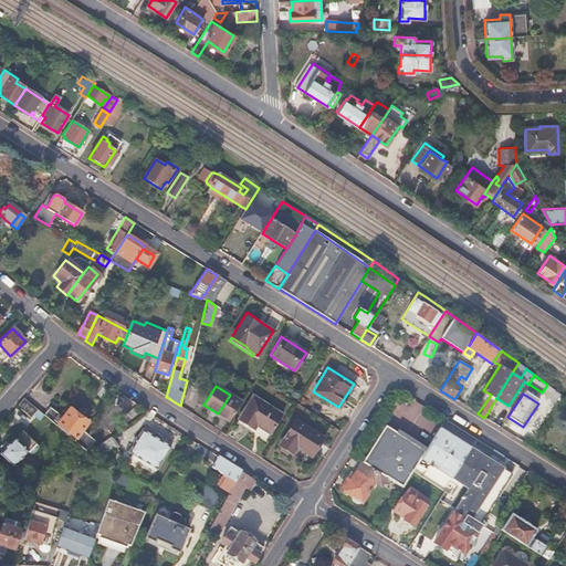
[(257,423),(270,432),(282,413),(253,396),(238,420),(253,429),(257,423)]
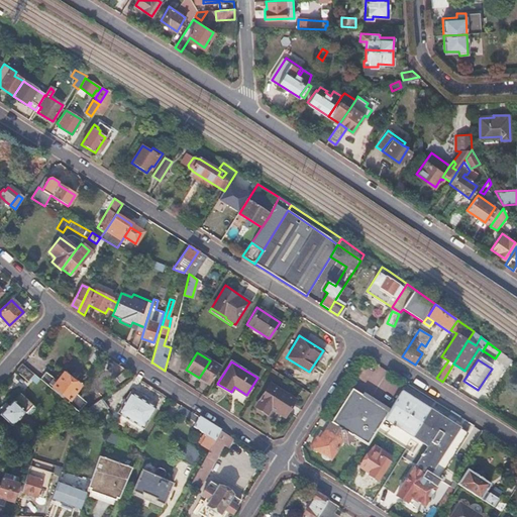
[(34,374),(22,364),(16,371),(28,381),(34,374)]
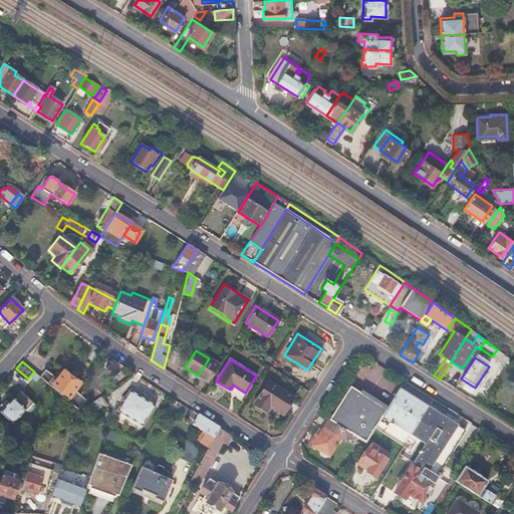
[(77,409),(85,400),(73,391),(80,381),(64,370),(57,378),(45,369),(40,376),(77,409)]
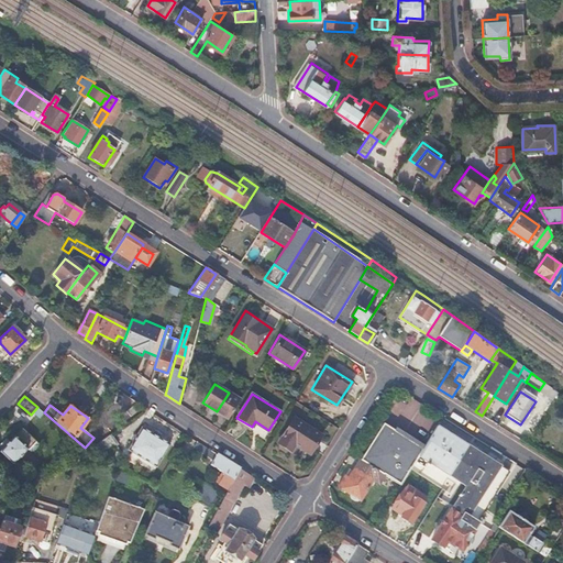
[(294,446),(309,455),(320,437),(293,419),(276,444),(289,453),(294,446)]
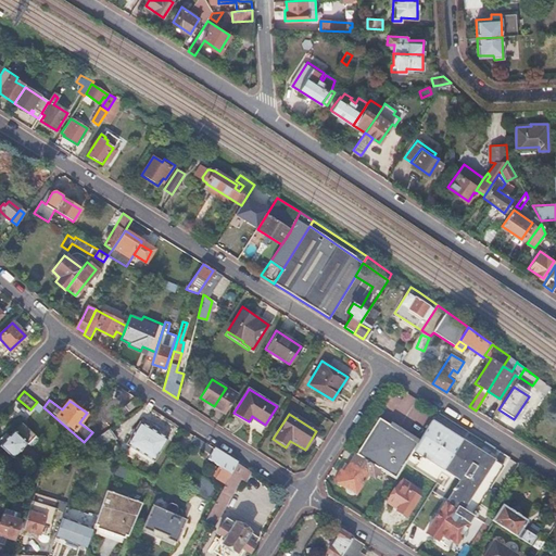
[(413,451),(417,443),(378,418),(367,437),(356,453),(379,468),(395,479),(404,464),(413,451)]
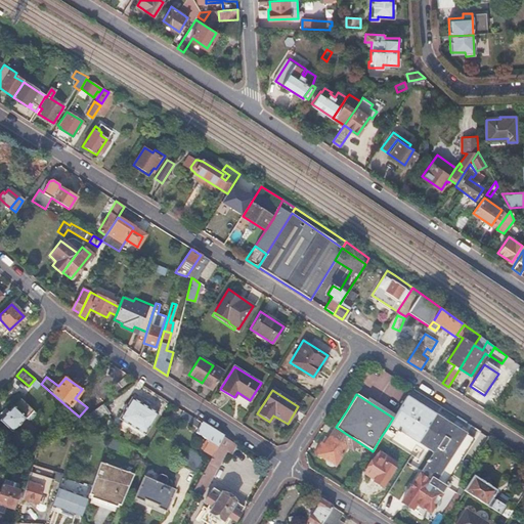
[(473,439),(406,396),(393,418),(389,425),(433,451),(421,471),(444,485),(473,439)]
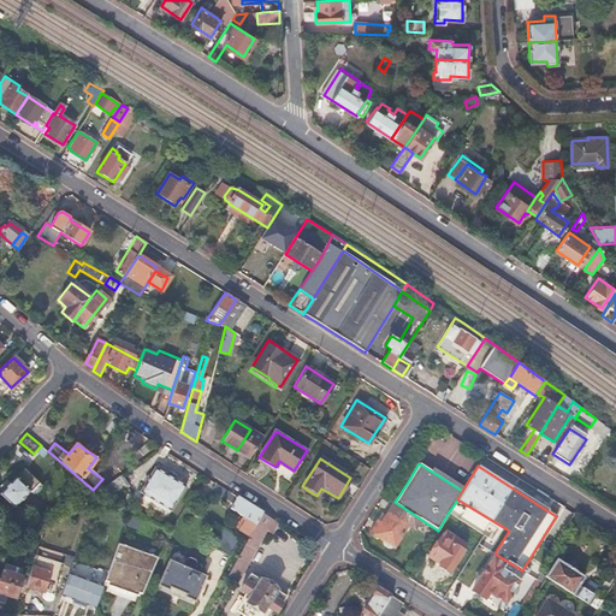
[(138,492),(170,510),(184,486),(154,467),(138,492)]
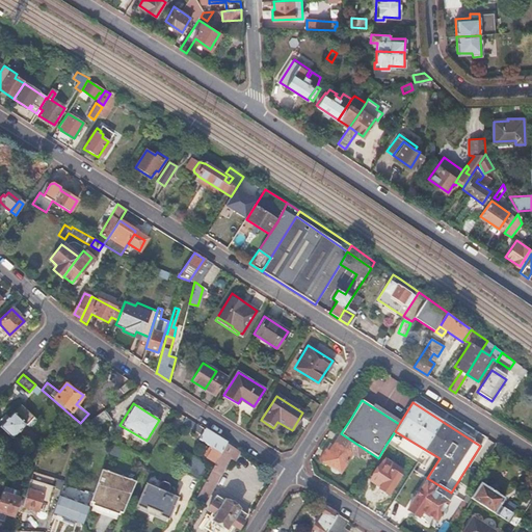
[(36,419),(21,406),(14,414),(11,414),(0,426),(12,439),(26,424),(29,427),(32,426),(36,422),(36,419)]
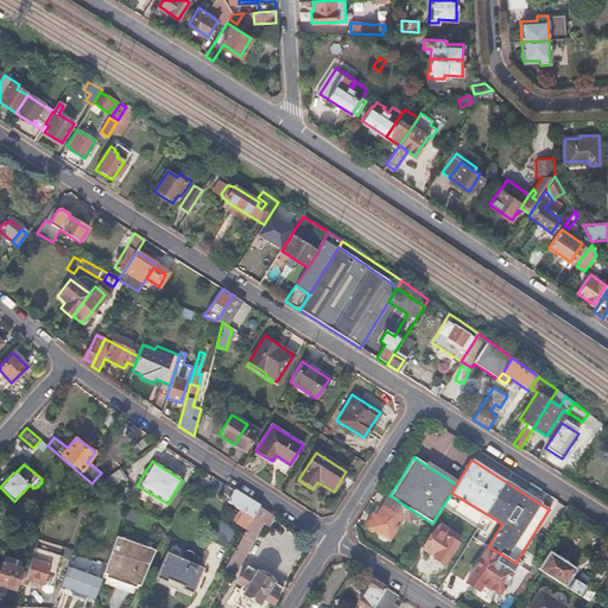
[(401,477),(390,470),(378,488),(390,495),(401,477)]
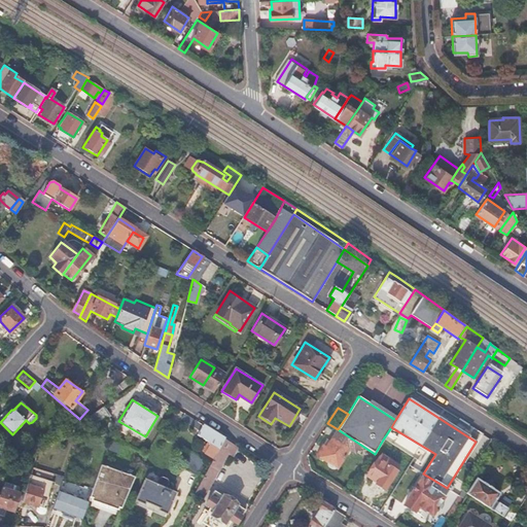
[(83,420),(93,413),(88,410),(79,419),(81,421),(83,420)]
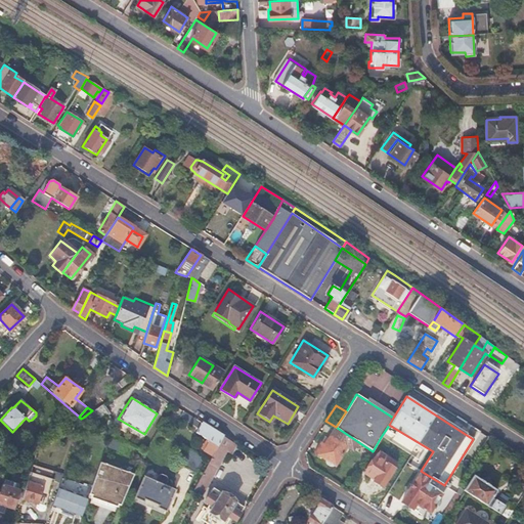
[(198,427),(201,422),(182,410),(179,416),(198,427)]
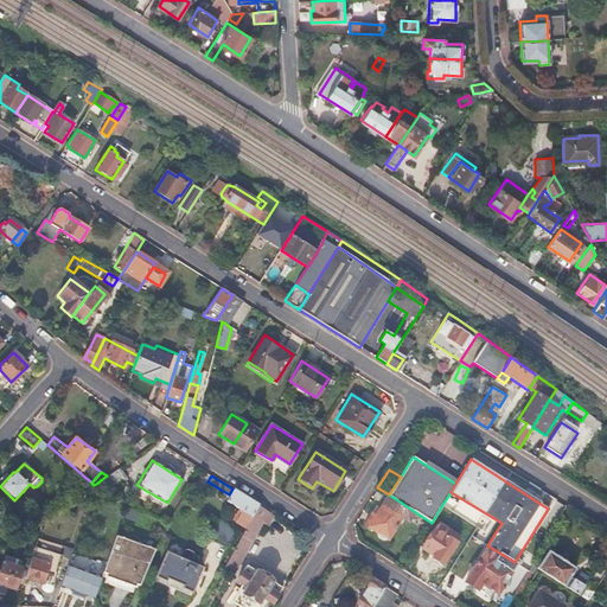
[(262,519),(268,511),(232,489),(229,494),(227,499),(261,522),(262,519)]
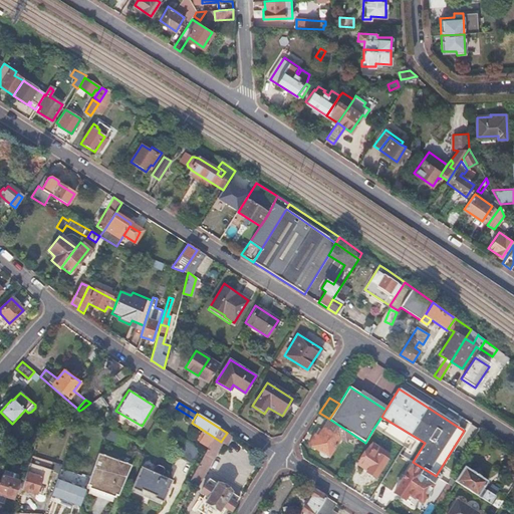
[(350,433),(329,419),(311,446),(319,452),(320,455),(323,457),(326,456),(328,457),(341,438),(345,441),(350,433)]
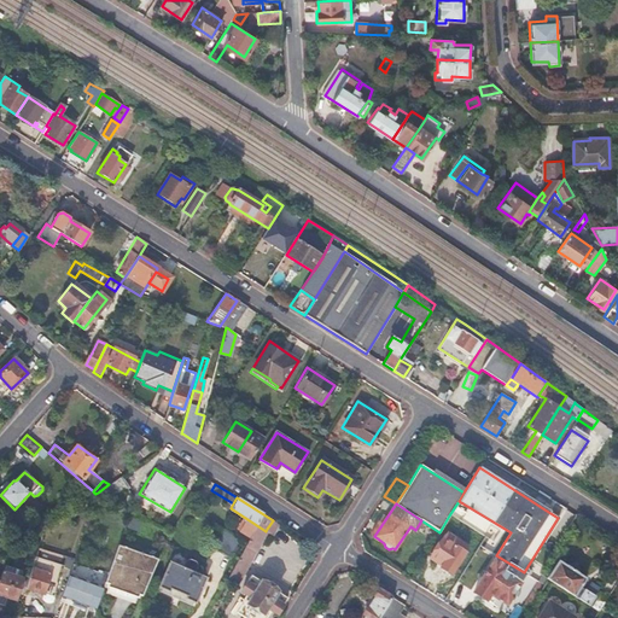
[(277,535),(281,526),(273,520),(267,529),(277,535)]
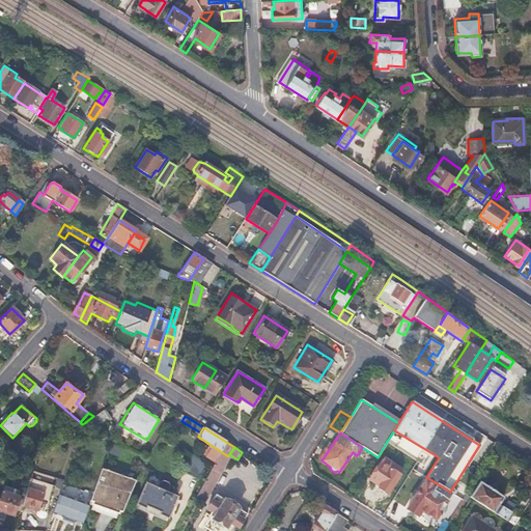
[(226,478),(238,459),(229,454),(228,456),(218,472),(218,473),(224,477),(226,478)]
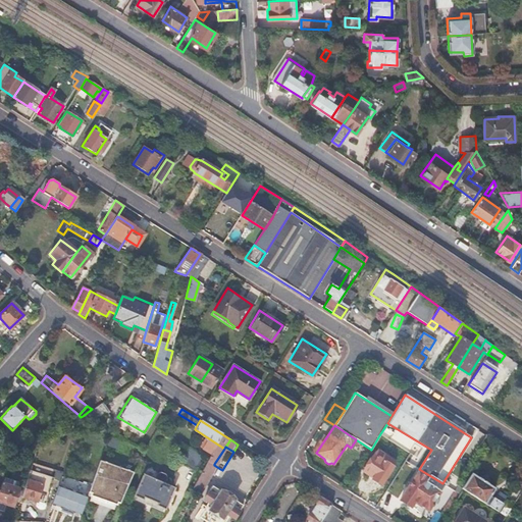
[(369,452),(365,459),(369,463),(364,470),(373,477),(371,479),(380,484),(395,462),(377,450),(373,455),(369,452)]
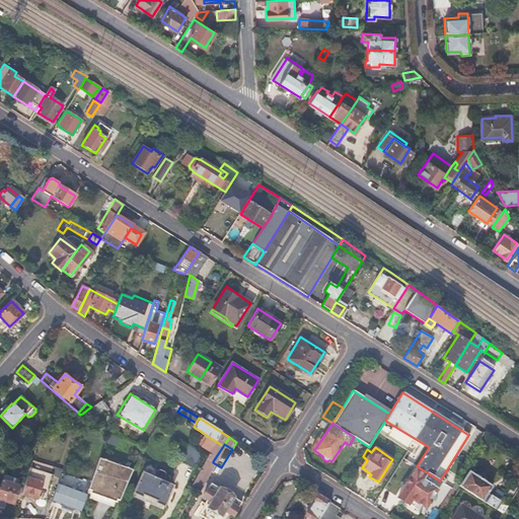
[(118,499),(120,500),(134,469),(100,458),(89,490),(91,491),(90,493),(117,501),(118,499)]
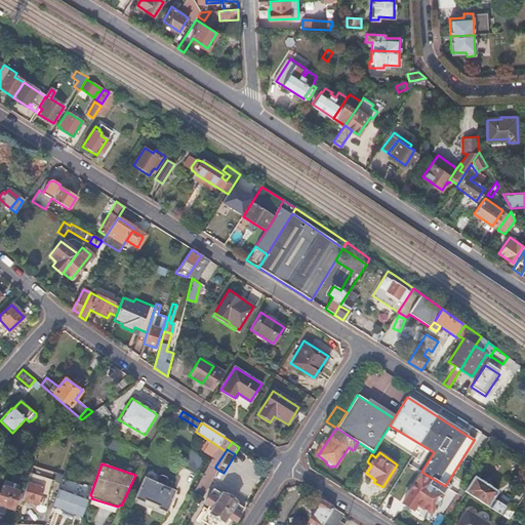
[(203,499),(221,472),(215,468),(197,495),(203,499)]
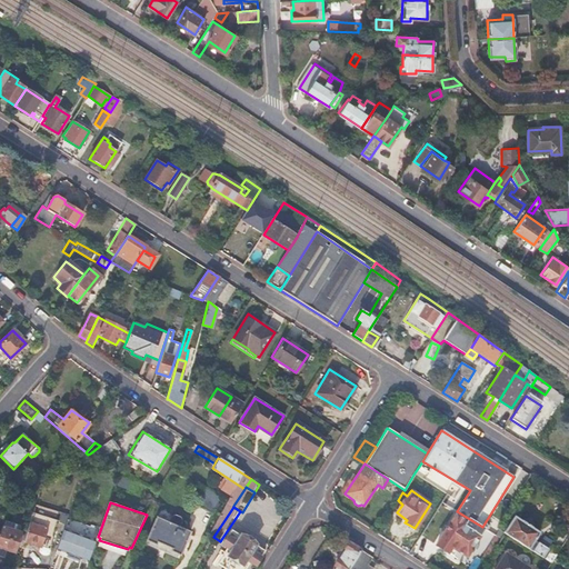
[(466,557),(483,528),(482,527),(457,511),(436,545),(447,551),(450,547),(466,557)]
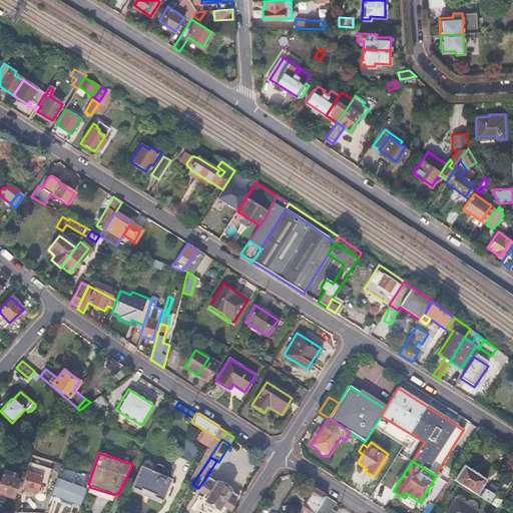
[(29,463),(21,488),(37,493),(35,498),(36,499),(37,500),(38,500),(38,501),(39,501),(40,501),(41,501),(42,501),(43,501),(44,500),(53,469),(29,463)]
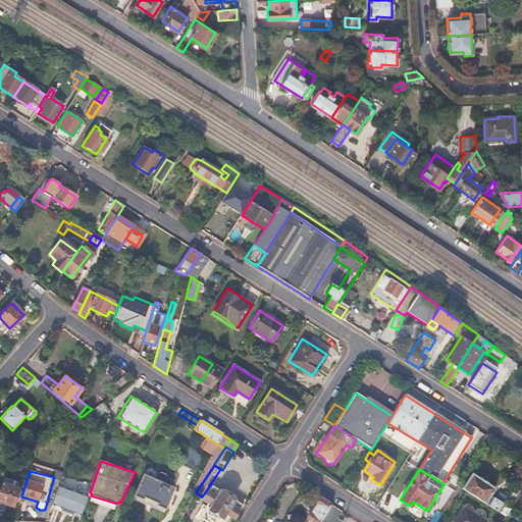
[(471,474),(462,489),(499,513),(504,505),(490,496),(494,489),(471,474)]
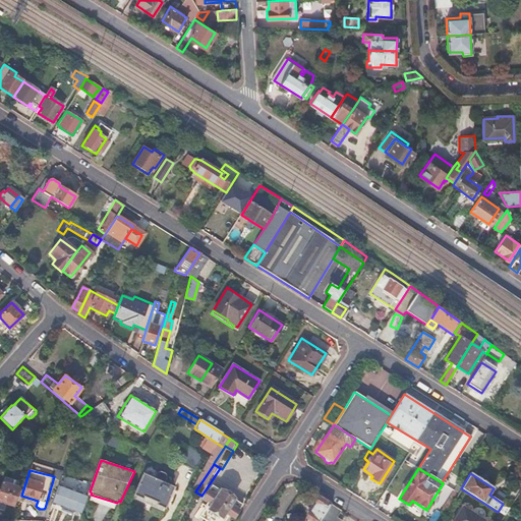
[(132,500),(164,513),(173,491),(142,477),(132,500)]
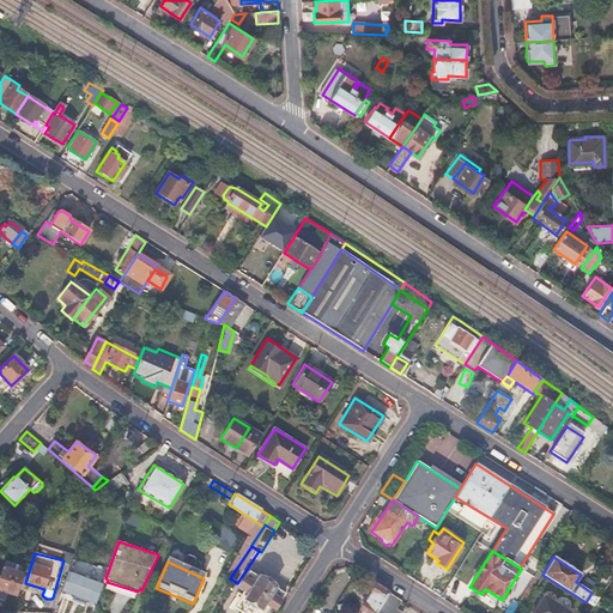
[(0,571),(0,589),(16,594),(22,574),(1,568),(0,571)]
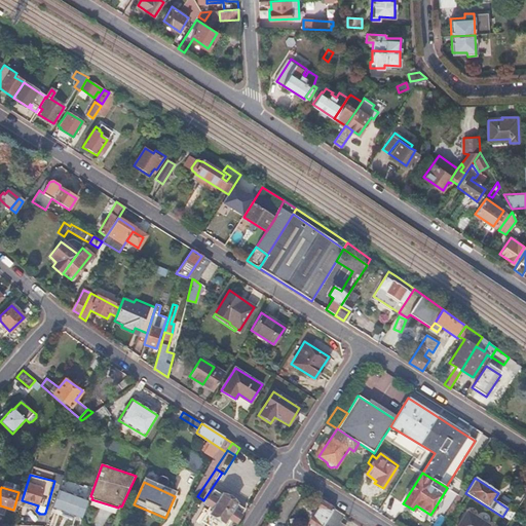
[(59,490),(51,511),(73,519),(74,517),(82,520),(88,501),(59,490)]
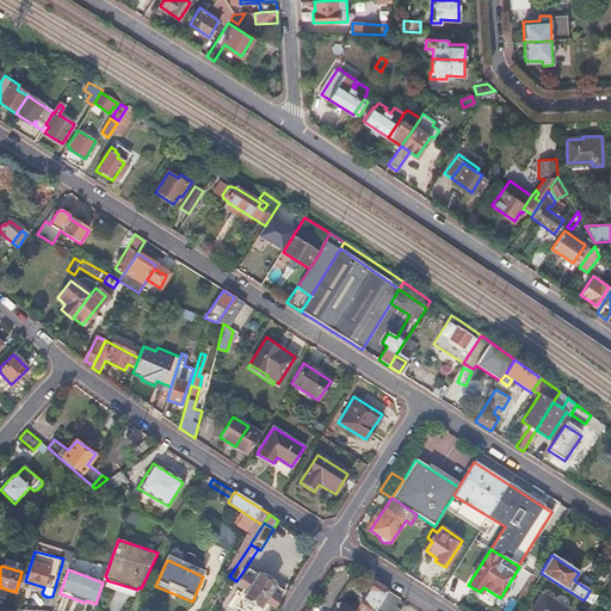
[(264,600),(273,606),(282,591),(270,584),(271,581),(263,576),(261,579),(247,569),(239,584),(248,590),(244,597),(259,608),(264,600)]
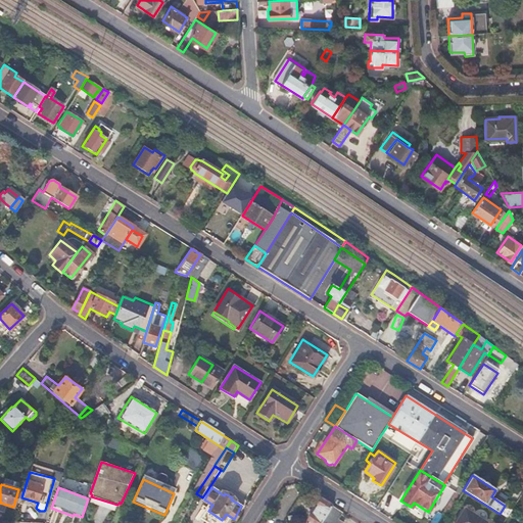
[(320,522),(332,505),(321,497),(317,504),(318,505),(317,507),(314,505),(310,510),(314,512),(313,515),(311,514),(306,520),(307,521),(305,522),(320,522)]
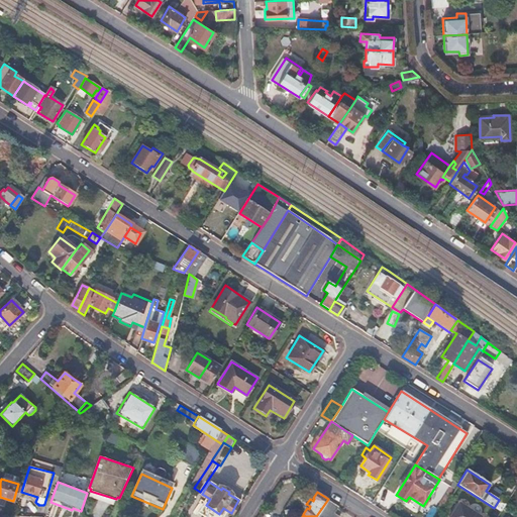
[(500,512),(504,506),(508,500),(503,497),(495,508),(500,512)]
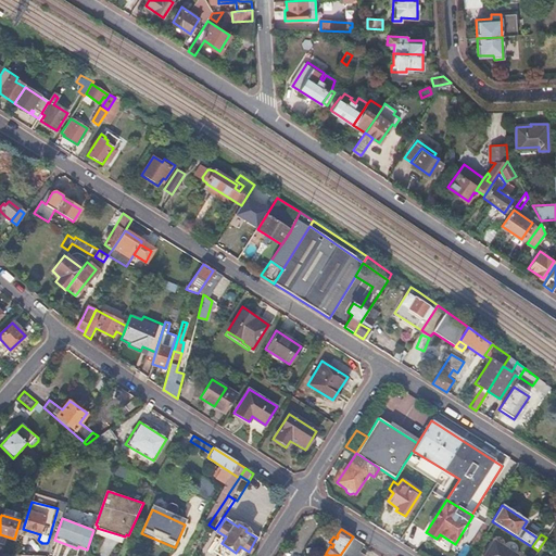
[(353,536),(340,555),(364,555),(365,555),(359,552),(365,544),(353,536)]
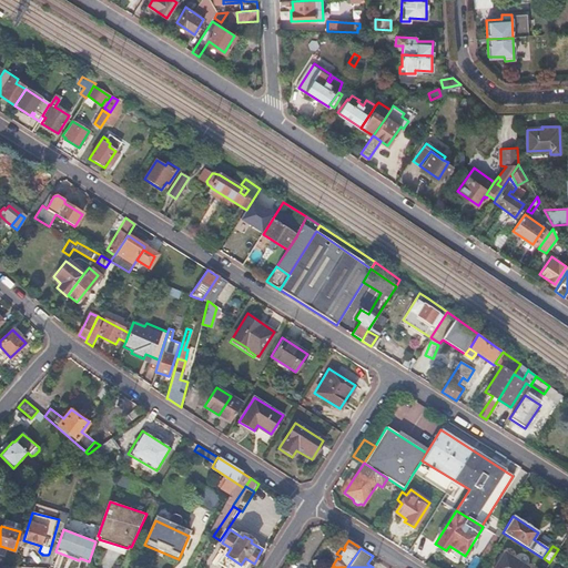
[(493,567),(528,567),(529,566),(504,550),(493,567)]
